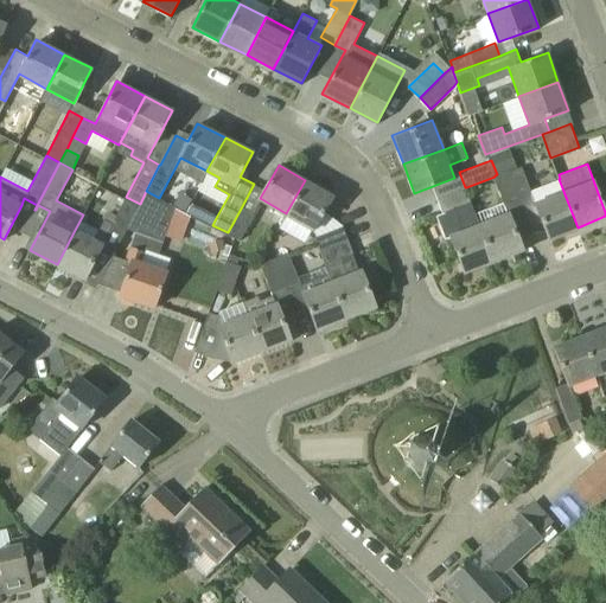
[(508,171),(518,199),(531,193),(533,193),(531,190),(522,165),(508,171)]
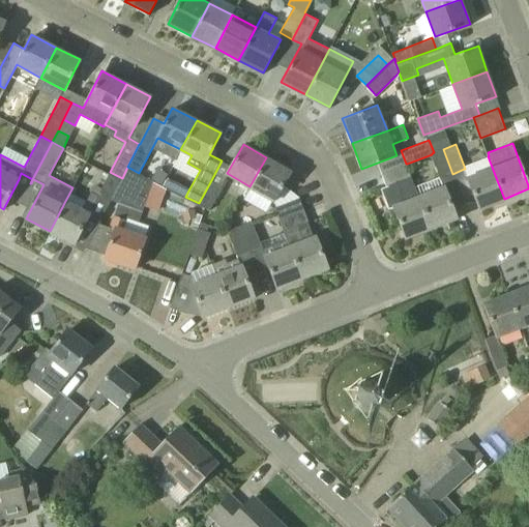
[(432,153),(432,154),(441,178),(452,174),(443,149),(434,152),(432,153)]
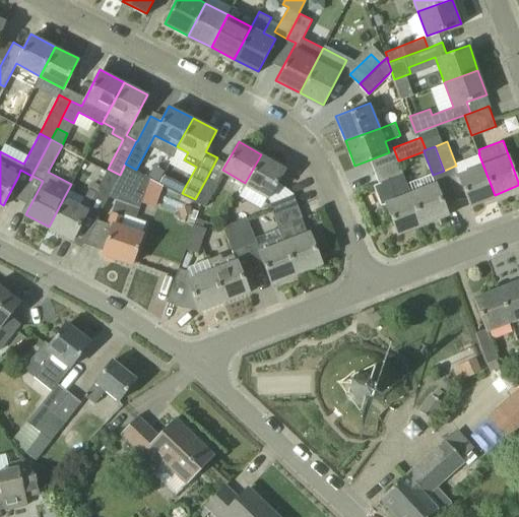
[(478,153),(455,163),(456,166),(455,166),(470,205),(495,195),(478,153)]
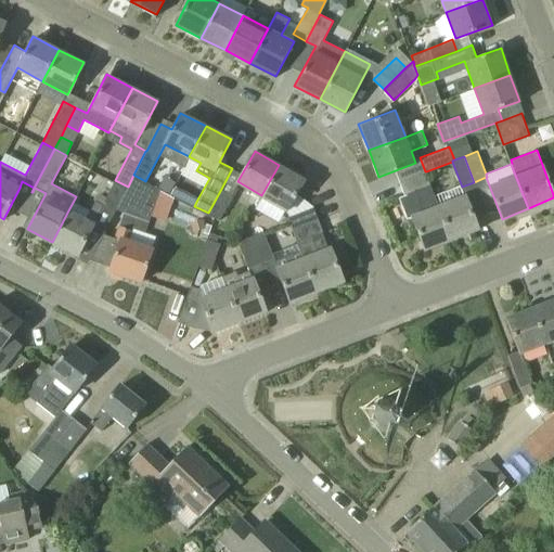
[(279,165),(261,195),(286,210),(304,180),(279,165)]
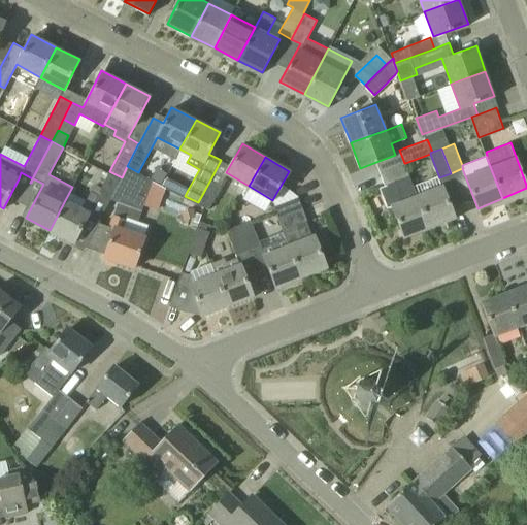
[(429,227),(418,195),(405,163),(404,163),(381,172),(385,185),(395,182),(403,201),(392,205),(404,236),(429,227)]
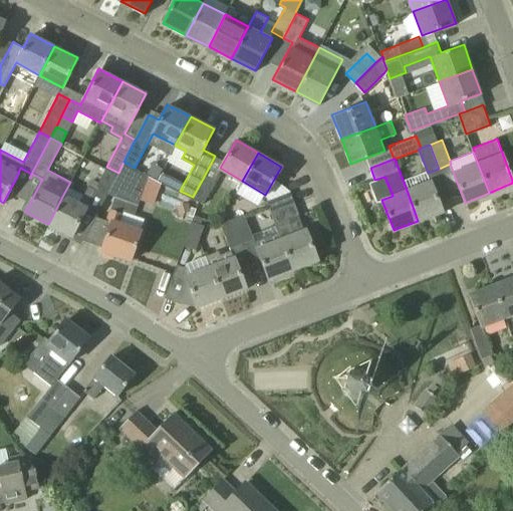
[(76,226),(86,232),(87,232),(118,173),(106,167),(95,189),(87,185),(78,203),(63,195),(48,224),(72,236),(76,226)]
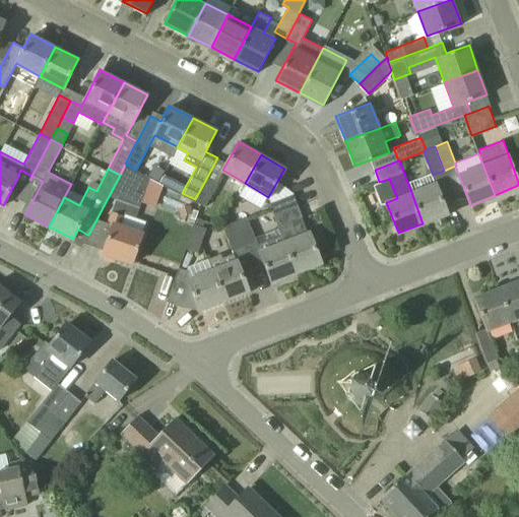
[(153,202),(159,180),(144,176),(138,198),(153,202)]
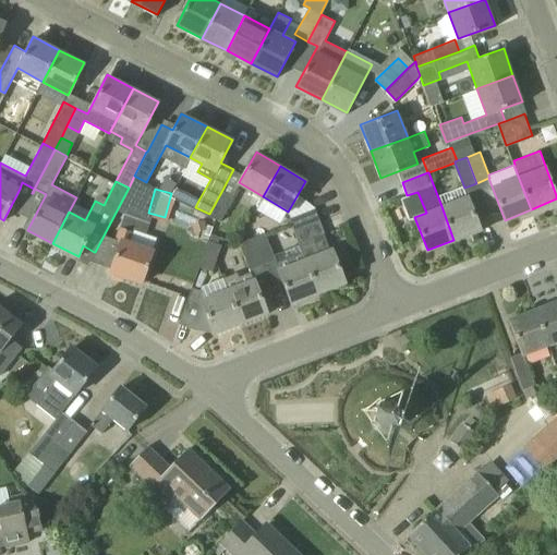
[(209,214),(215,217),(221,220),(233,195),(222,190),(209,214)]
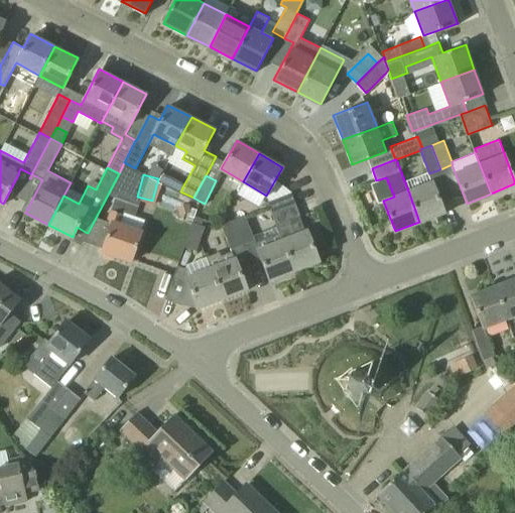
[(432,181),(408,190),(419,222),(444,212),(432,181)]
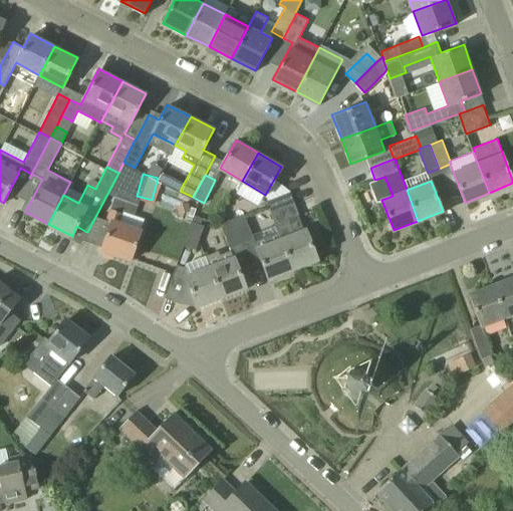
[(270,212),(293,203),(288,191),(266,200),(270,212)]
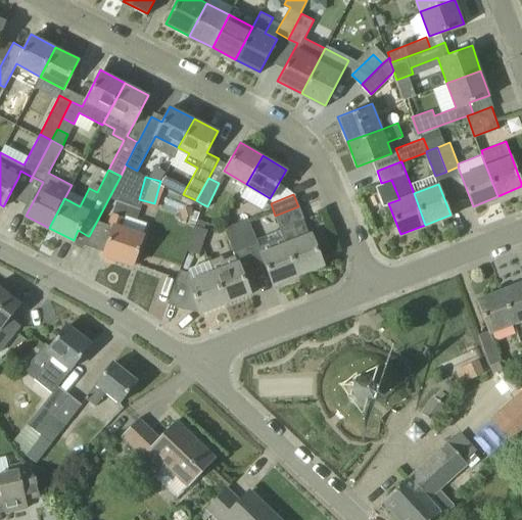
[(140,206),(120,199),(117,198),(109,223),(113,225),(104,250),(103,253),(133,264),(144,234),(122,226),(125,217),(136,220),(140,206)]
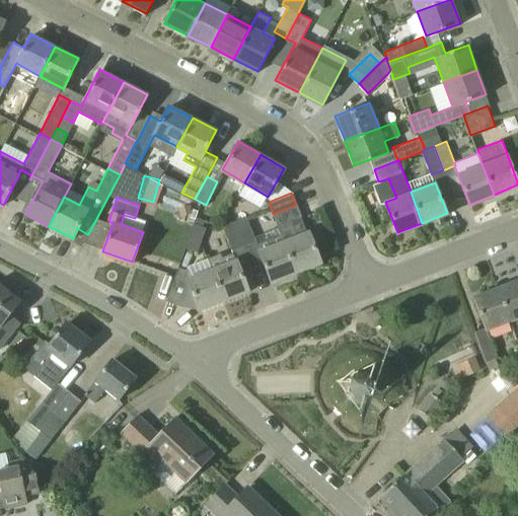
[(296,205),(273,214),(281,233),(284,241),(296,272),(320,262),(309,231),(306,232),(296,205)]
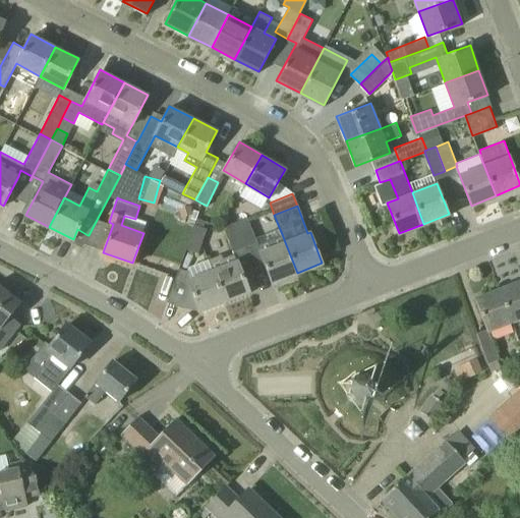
[(235,221),(244,245),(252,265),(264,260),(273,282),(297,273),(285,242),(261,251),(255,240),(256,240),(247,217),(235,221)]
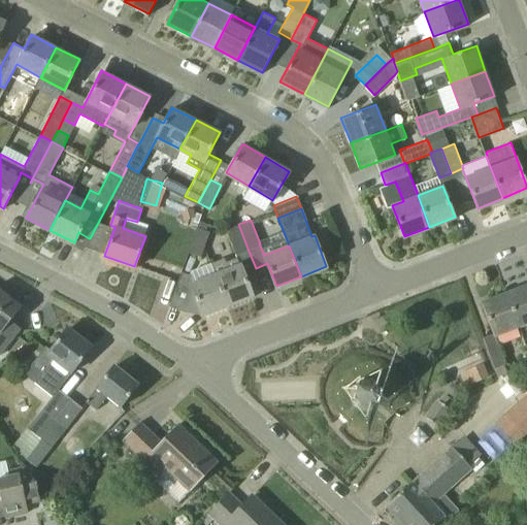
[(235,253),(248,249),(238,224),(226,229),(235,253)]
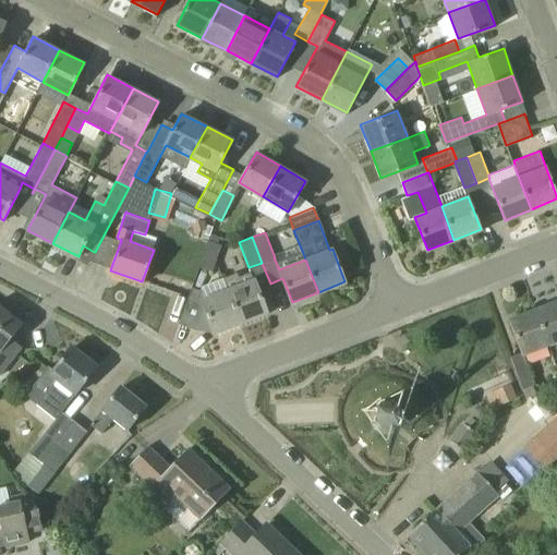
[(208,239),(200,265),(213,269),(222,244),(208,239)]
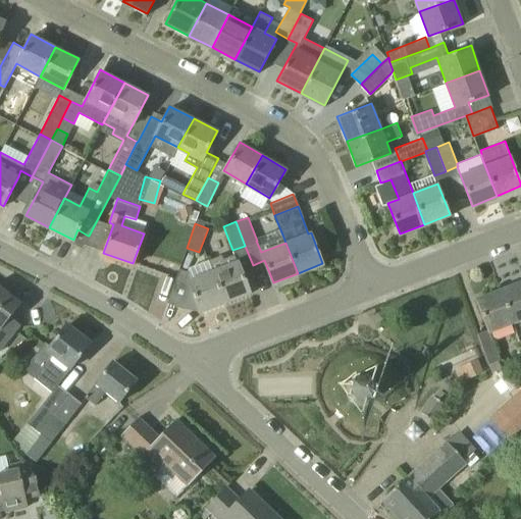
[(209,259),(214,270),(226,301),(250,292),(235,252),(223,256),(222,254),(209,259)]
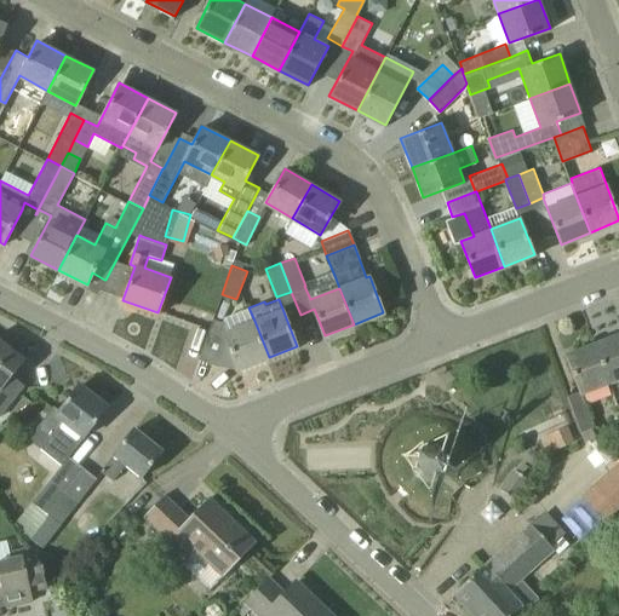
[(254,321),(228,330),(224,321),(213,317),(210,330),(200,357),(218,363),(233,357),(238,369),(269,357),(254,321)]
